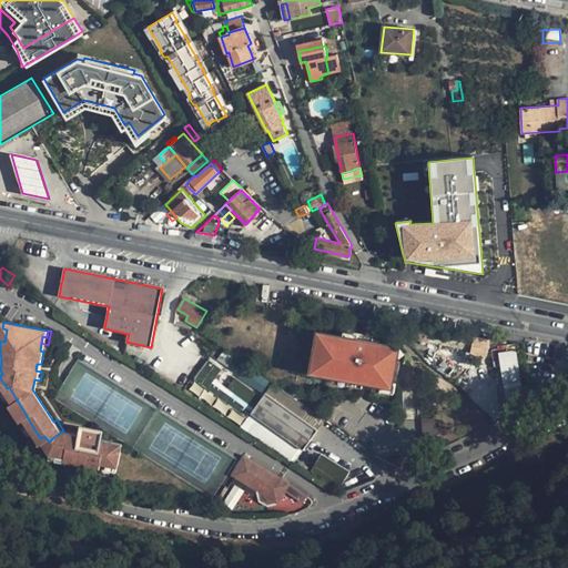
[(391,357),(392,345),(320,332),(314,365),(328,368),(327,375),(393,386),(398,358),(391,357)]
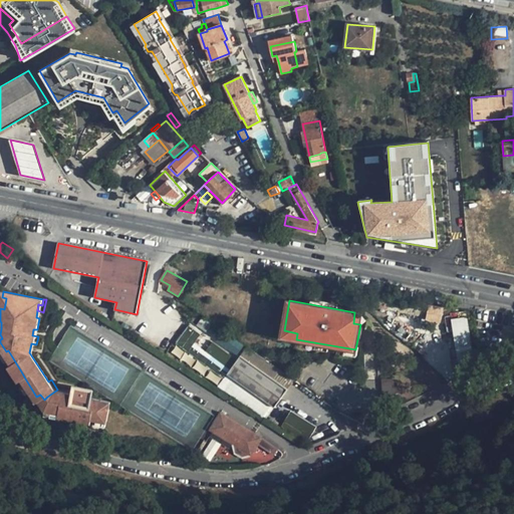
[(446,305),(430,302),(427,319),(443,321),(446,305)]
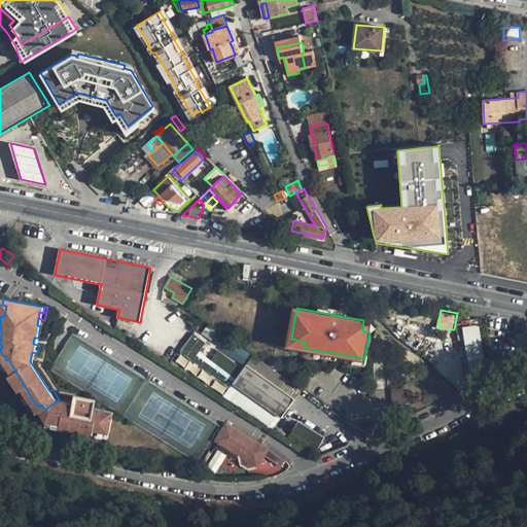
[(362,331),(370,332),(372,321),(363,320),(362,331)]
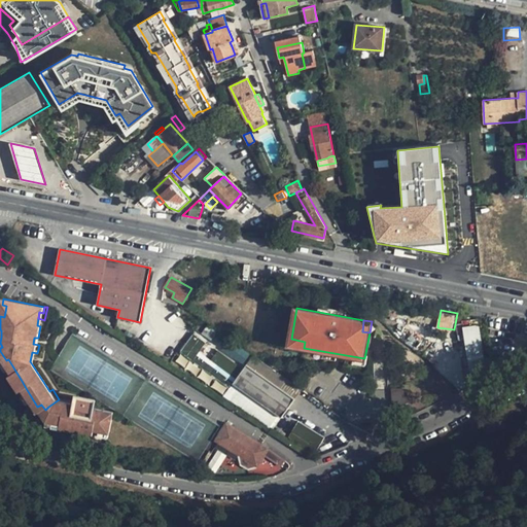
[(463,326),(471,383),(486,381),(478,324),(463,326)]
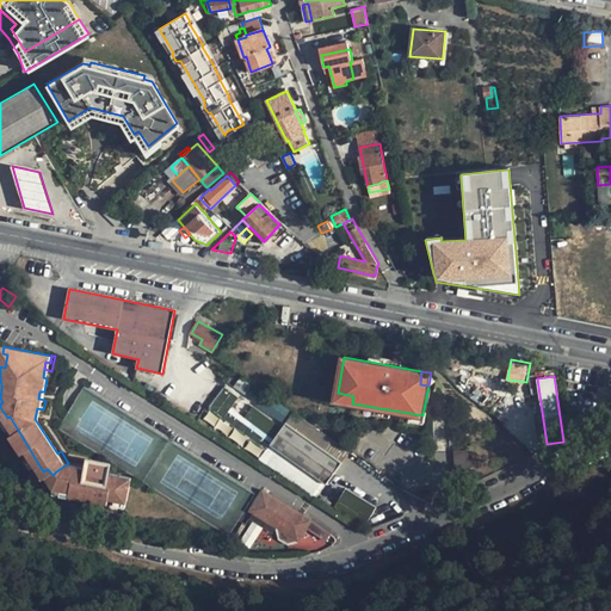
[(45,400),(49,384),(45,384),(44,392),(39,392),(38,399),(45,400)]
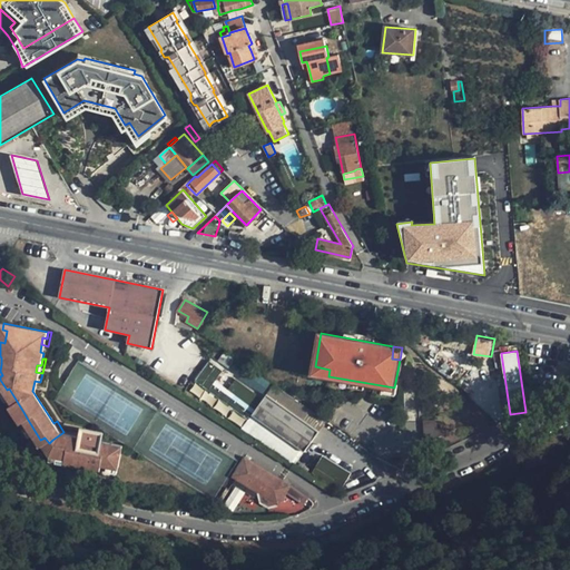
[(255,411),(213,383),(223,370),(209,361),(195,383),(249,420),(253,414),(255,411)]
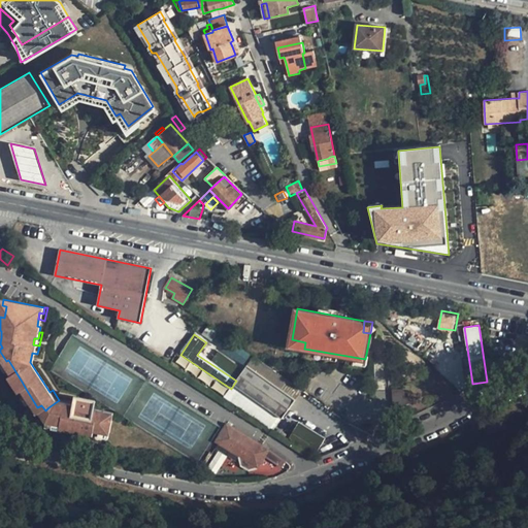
[(305,342),(292,339),(291,345),(304,349),(305,342)]
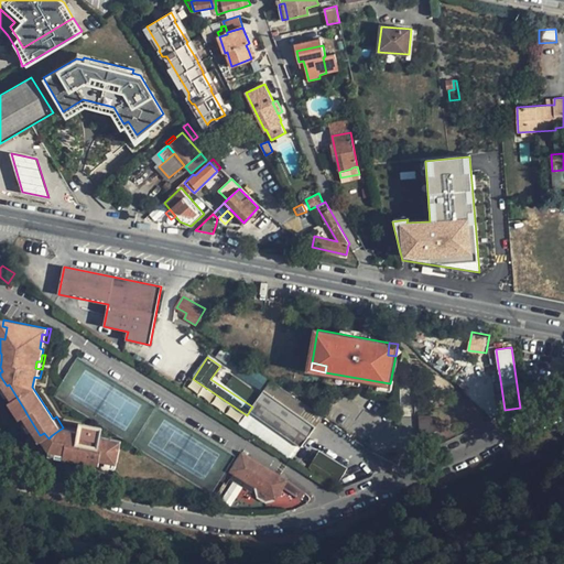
[(226,383),(255,404),(261,394),(232,375),(226,383)]
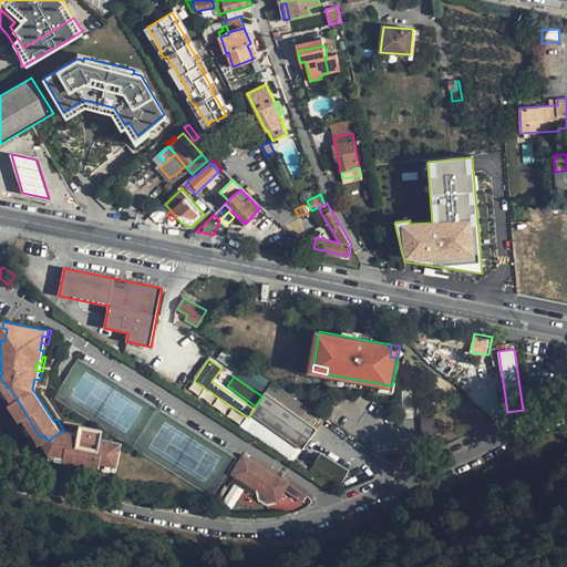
[(39,389),(40,380),(34,379),(32,389),(53,421),(57,419),(39,389)]
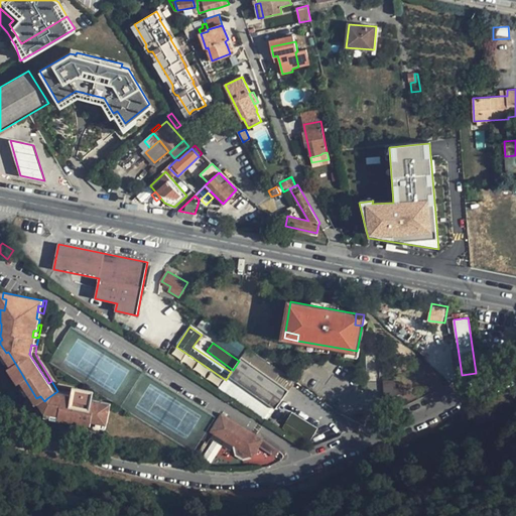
[(8,363),(13,360),(8,352),(6,353),(3,355),(8,363)]
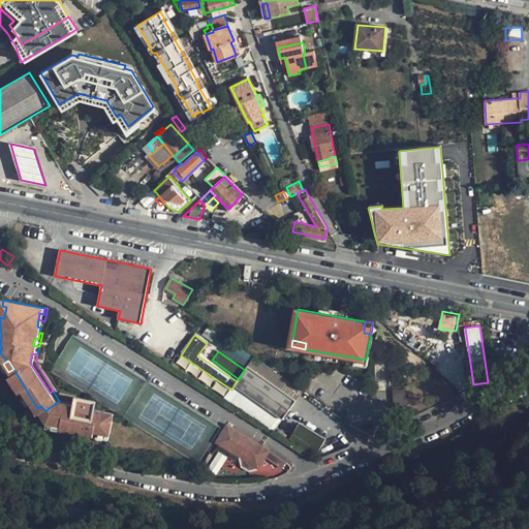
[(296,400),(248,366),(245,370),(239,379),(237,381),(235,384),(282,418),(296,400)]
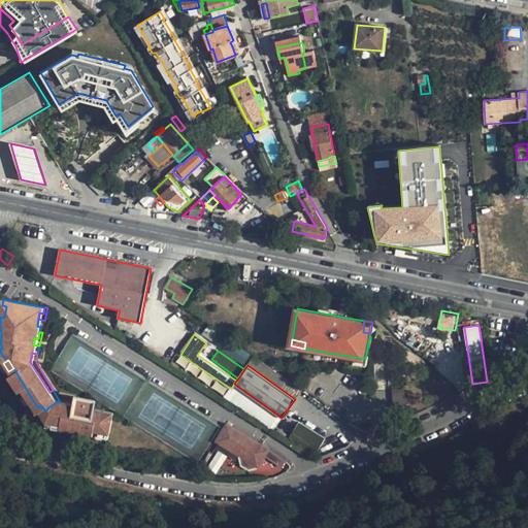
[(18,384),(22,382),(13,368),(8,371),(18,384)]
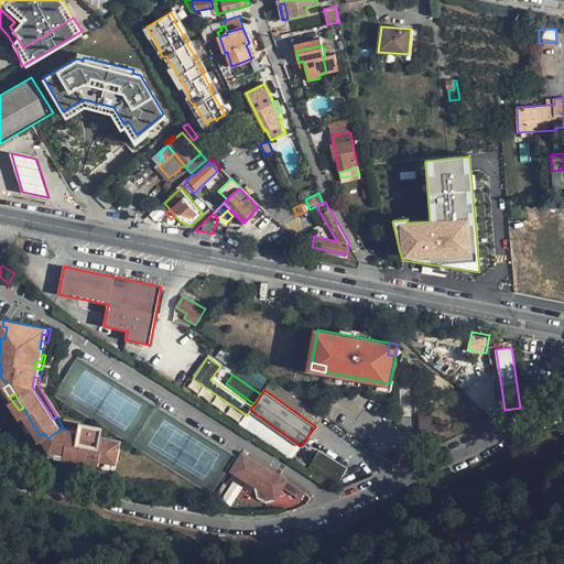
[(19,410),(24,419),(28,415),(23,408),(19,410)]
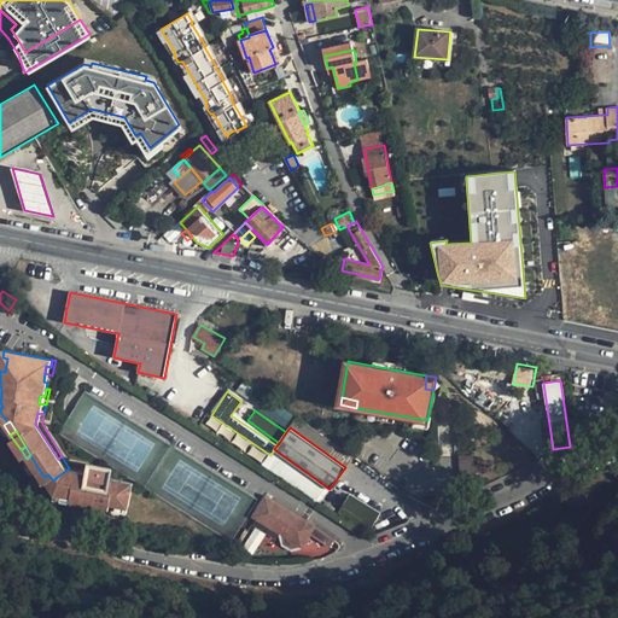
[(325,485),(279,453),(270,465),(316,499),(325,485)]
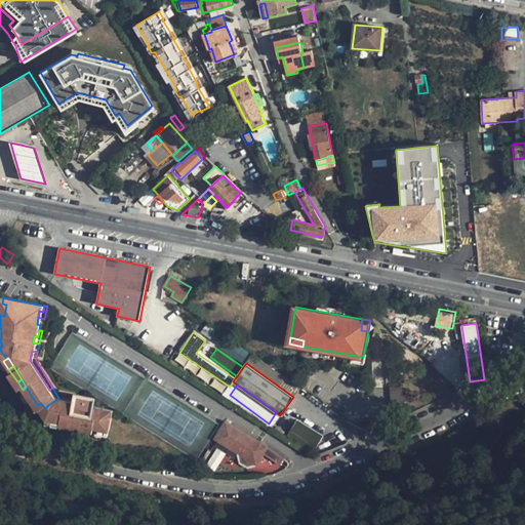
[(26,387),(23,390),(30,402),(34,400),(26,387)]
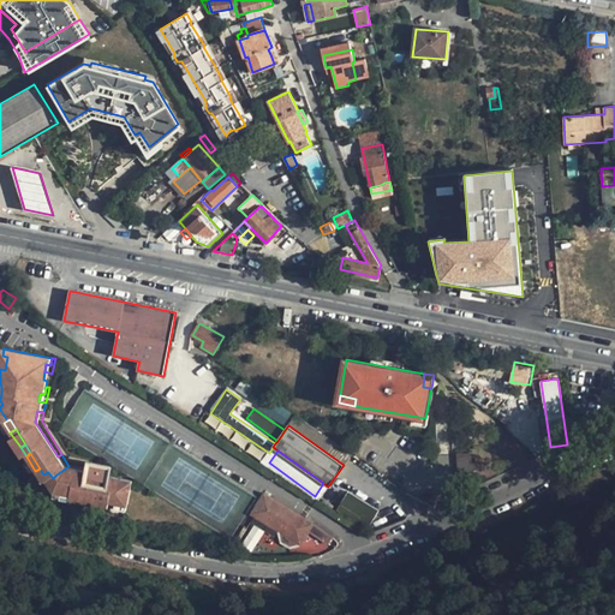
[(457,454),(457,472),(476,471),(475,453),(457,454)]
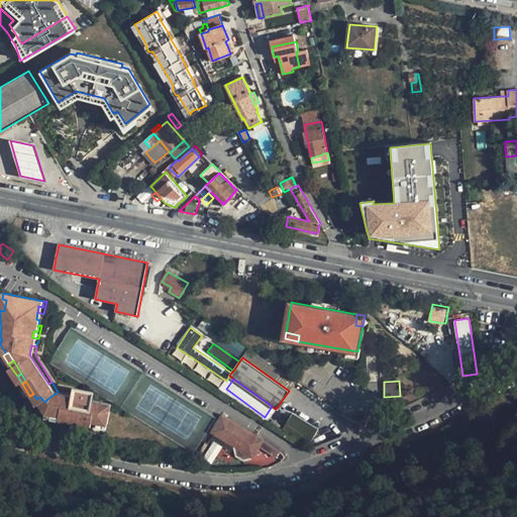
[(79,389),(77,396),(95,400),(97,392),(79,389)]
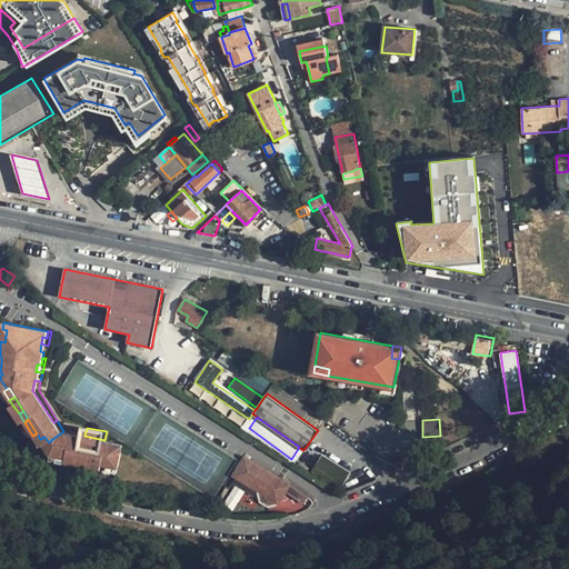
[(72,439),(72,433),(65,432),(63,431),(52,439),(56,445),(55,449),(53,455),(68,458),(80,460),(96,463),(106,466),(121,469),(127,445),(117,443),(116,448),(72,439)]
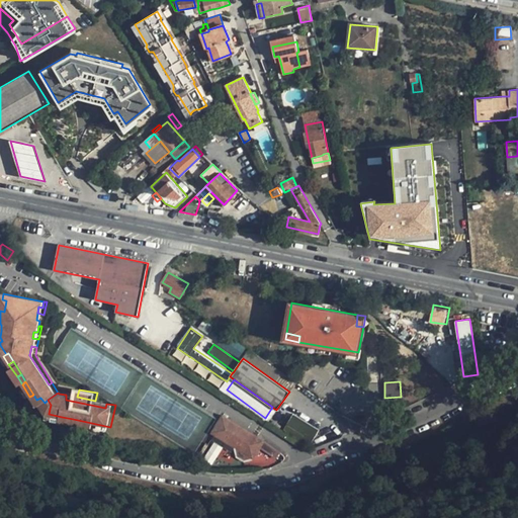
[(106,404),(95,401),(77,397),(66,395),(66,400),(105,408),(106,404)]
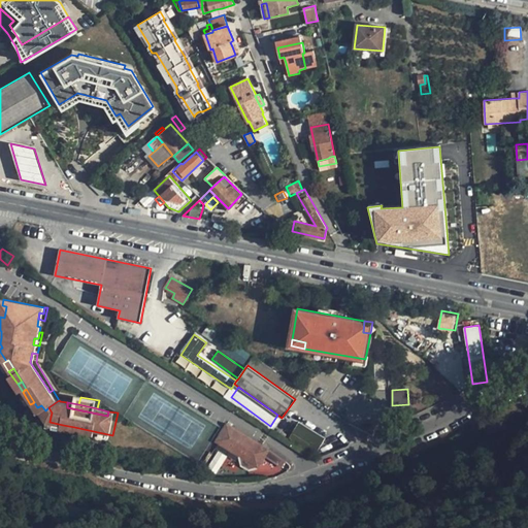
[(43,411),(45,410),(41,405),(37,407),(36,408),(40,415),(43,411)]
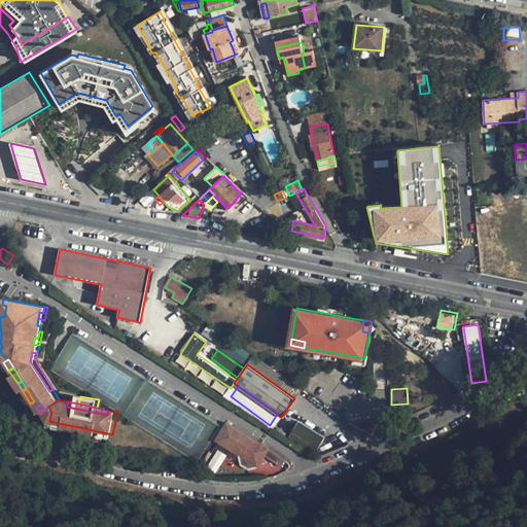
[(45,415),(50,416),(51,412),(48,407),(45,410),(43,411),(45,415)]
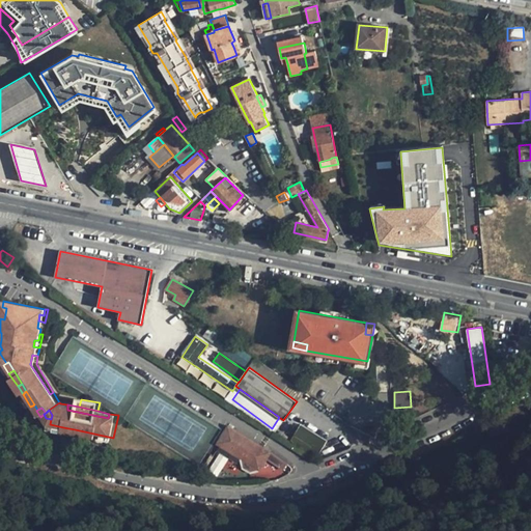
[(301,426),(291,441),(317,456),(326,442),(301,426)]
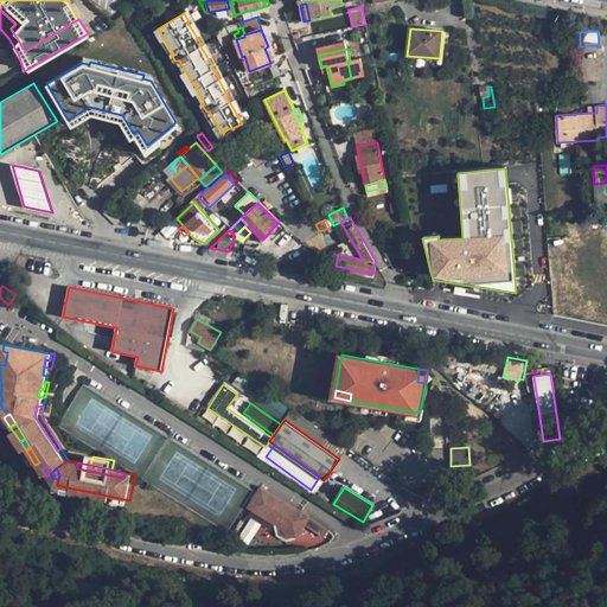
[(264,489),(261,496),(251,509),(278,526),(280,537),(288,542),(298,541),(311,519),(264,489)]
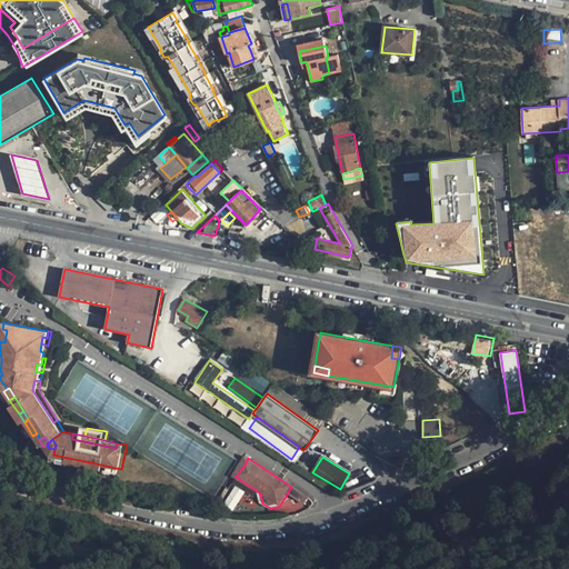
[(245,465),(240,461),(232,475),(236,477),(245,465)]
